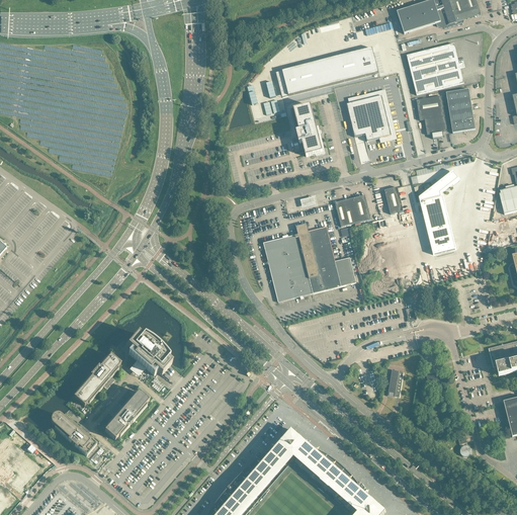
[(480,12),(476,0),(427,0),(394,10),(399,25),(400,30),(438,18),(437,23),(439,24),(439,25),(444,26),(459,21),(459,20),(461,21),(462,18),(480,12)]
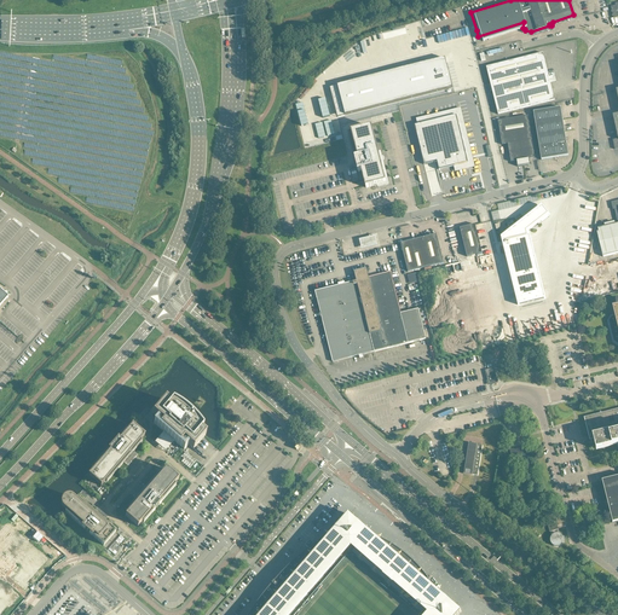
[(554,97),(549,80),(542,50),(485,64),(490,81),(487,81),(489,88),(491,88),(497,111),(554,97)]
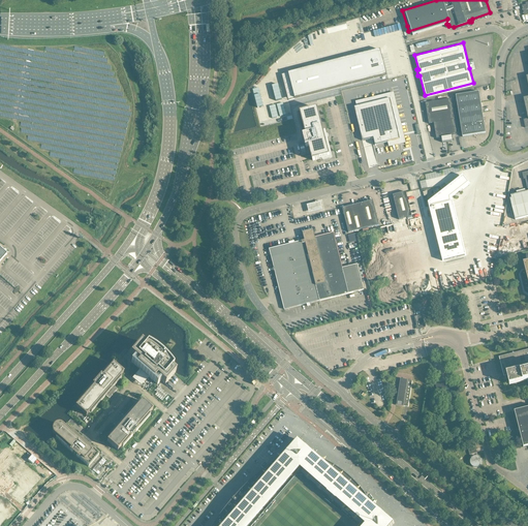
[(379,47),(287,70),(293,96),(385,72),(379,47)]
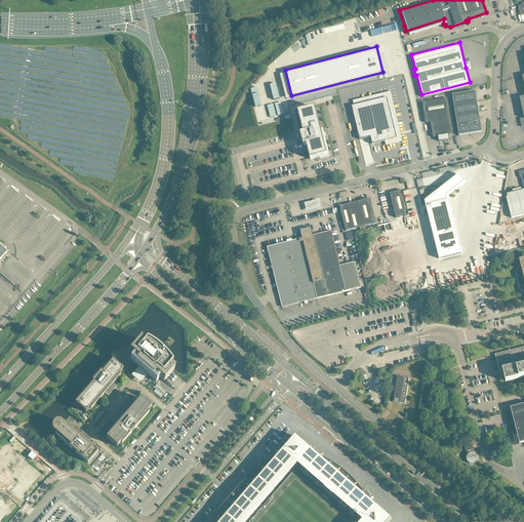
[(481,129),(475,88),(451,92),(458,133),(481,129)]
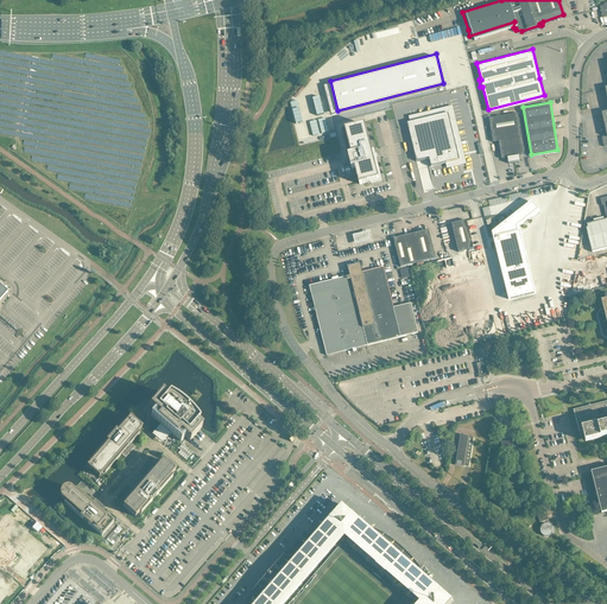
[(447,110),(406,120),(416,159),(428,156),(430,164),(459,157),(447,110)]
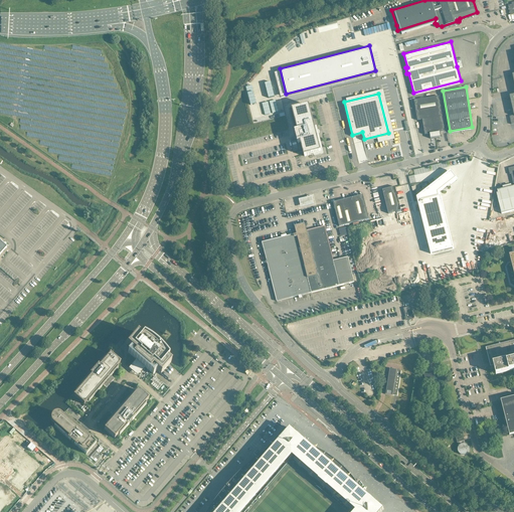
[(444,129),(439,94),(413,98),(416,118),(421,117),(423,132),(429,132),(430,136),(440,135),(439,130),(444,129)]
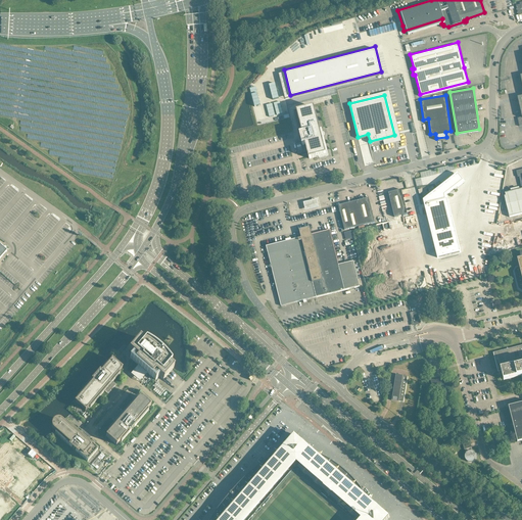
[(313,104),(296,109),(301,131),(298,131),(301,142),(304,142),(309,156),(318,153),(319,155),(327,153),(322,134),(322,133),(323,133),(323,132),(323,131),(322,131),(322,130),(321,130),(320,127),(319,127),(313,104)]
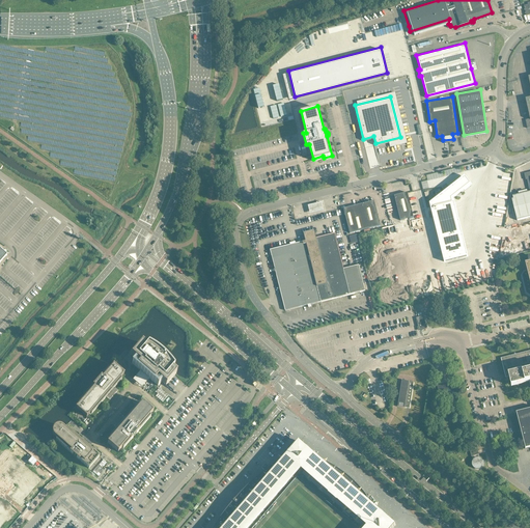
[(529,169),(524,171),(525,177),(526,176),(529,189),(511,193),(512,196),(511,197),(517,218),(529,214),(529,169)]
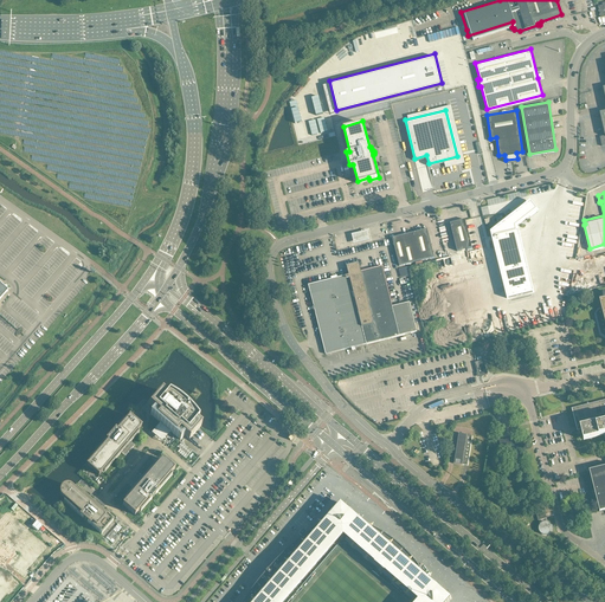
[(527,201),(490,230),(507,296),(533,289),(517,227),(515,227),(515,224),(533,209),(527,201)]
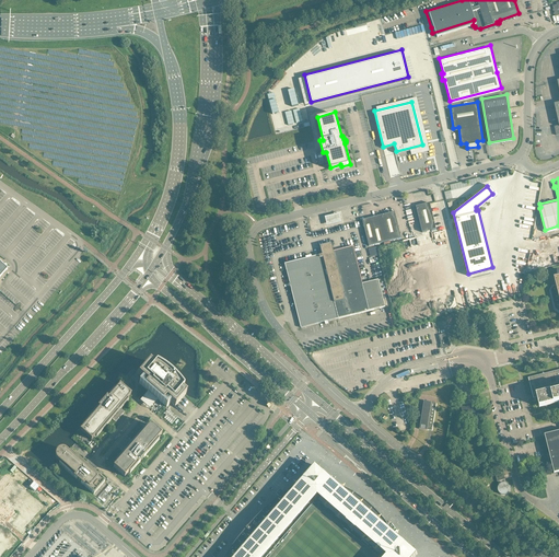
[(435,225),(429,200),(415,204),(421,230),(435,225)]
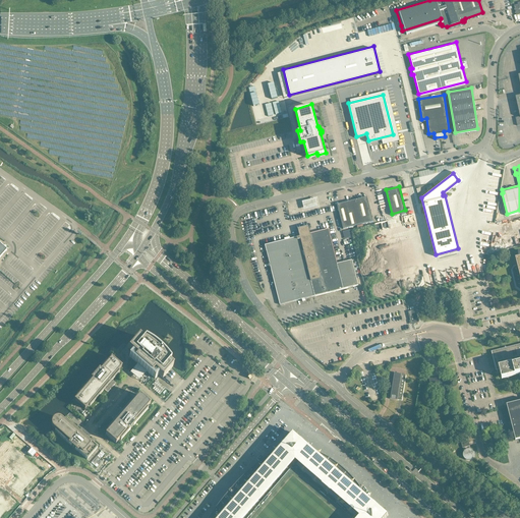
[(372,219),(366,194),(336,202),(342,226),(372,219)]
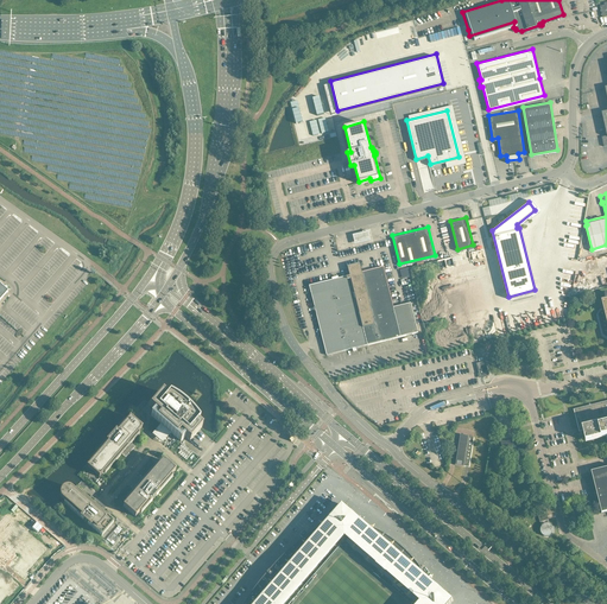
[(367,230),(352,234),(354,243),(370,240),(367,230)]
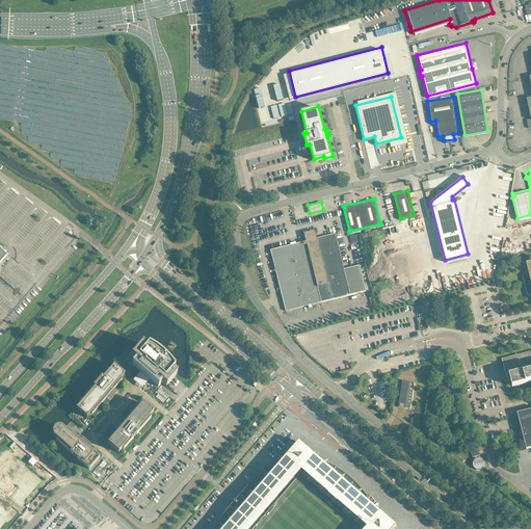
[(343,267),(335,232),(316,236),(314,229),(303,231),(306,239),(295,241),(295,240),(290,241),(290,243),(270,247),(285,309),(308,303),(309,306),(311,305),(311,302),(365,289),(359,263),(343,267)]
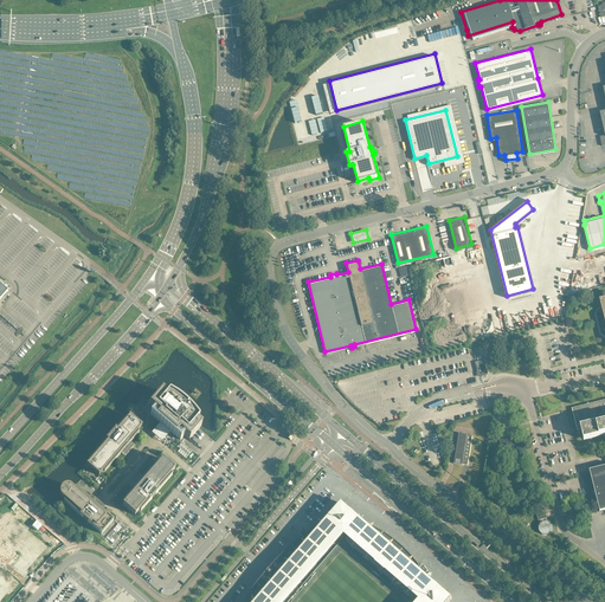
[(604,289),(603,289),(603,290),(602,290),(602,291),(603,295),(598,296),(600,304),(597,305),(593,311),(598,332),(604,335),(604,289)]
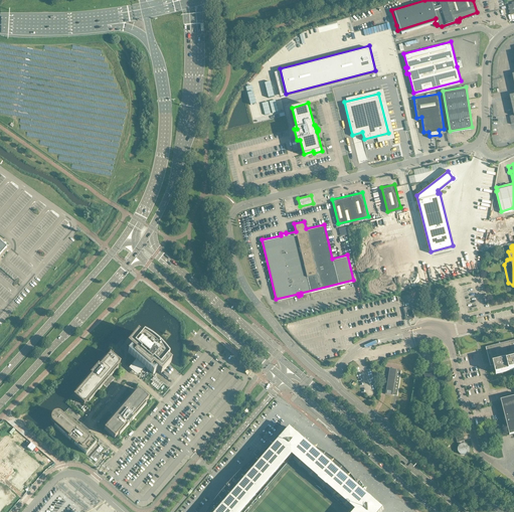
[(412,313),(409,304),(402,306),(405,317),(409,316),(408,314),(412,313)]
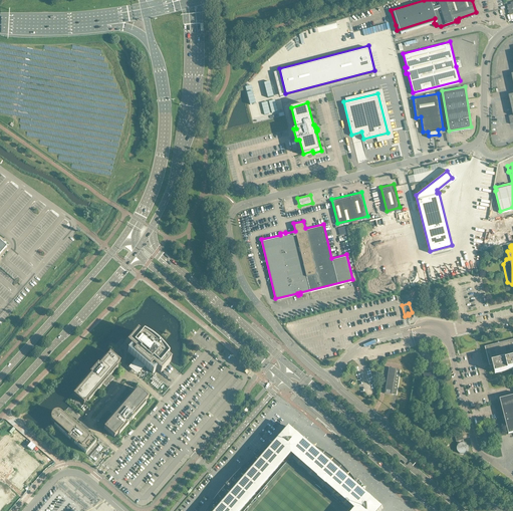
[(166,355),(167,353),(166,352),(165,349),(163,348),(162,346),(161,345),(159,343),(158,342),(156,341),(155,339),(153,338),(152,337),(150,336),(148,334),(146,333),(144,332),(142,331),(141,333),(136,330),(125,341),(131,345),(126,349),(136,357),(131,362),(138,368),(143,363),(152,370),(156,366),(160,370),(170,358),(166,355)]
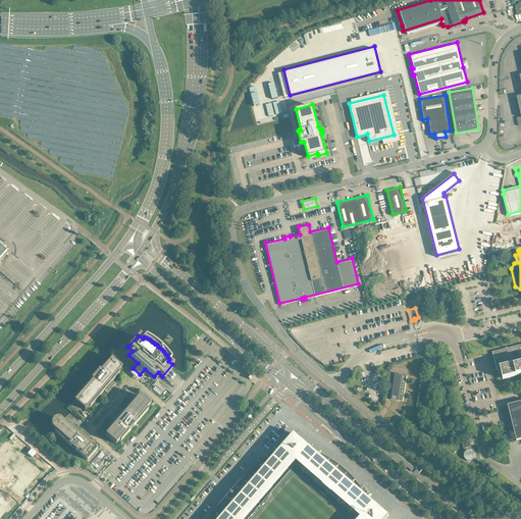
[(520,342),(491,350),(497,368),(500,368),(502,377),(519,372),(520,378),(520,399),(507,403),(516,438),(520,436),(520,342)]
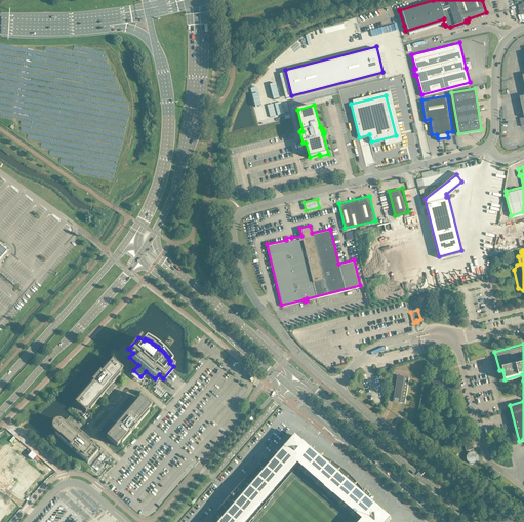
[(89,406),(108,387),(109,387),(109,386),(109,385),(119,372),(118,371),(121,367),(111,358),(108,362),(106,361),(77,395),(78,396),(74,401),(78,404),(78,405),(78,406),(79,406),(80,406),(84,409),(88,405),(89,406)]
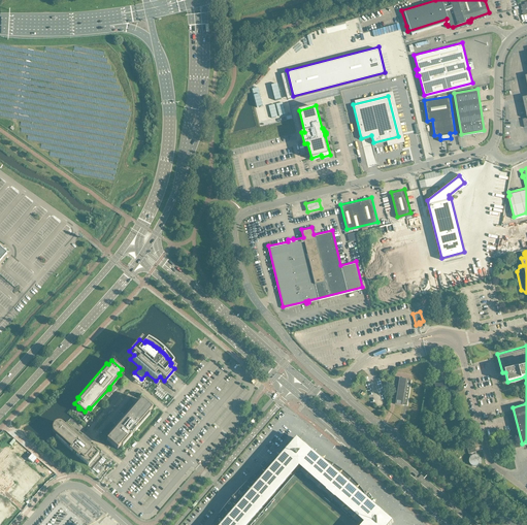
[(406,403),(410,378),(406,376),(398,375),(394,401),(402,402),(406,403)]
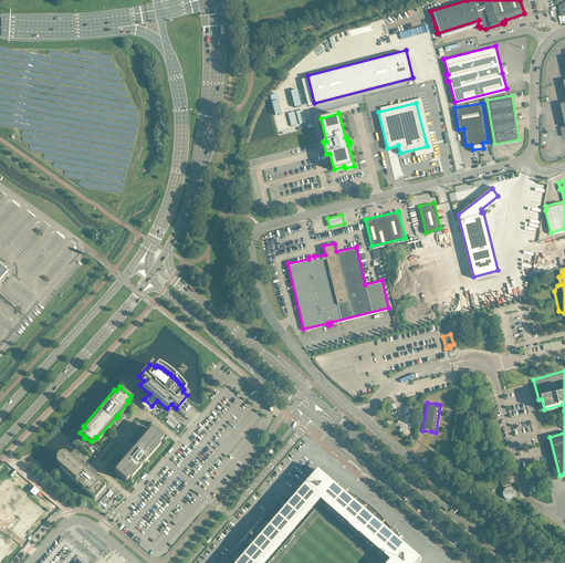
[(481,405),(466,409),(467,417),(483,413),(481,405)]
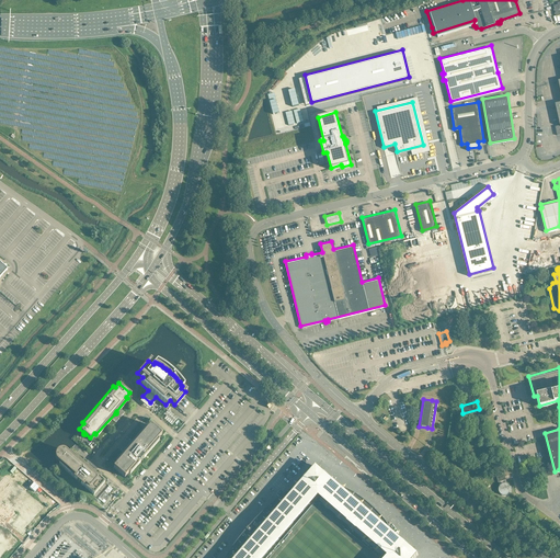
[(144,425),(132,441),(115,459),(116,460),(113,465),(124,475),(127,470),(129,471),(158,437),(157,436),(160,432),(149,422),(146,428),(144,425)]
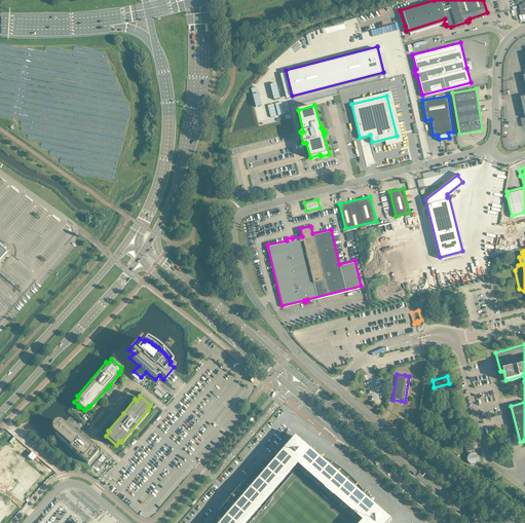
[(98,449),(84,438),(84,437),(84,436),(83,436),(82,436),(82,437),(65,421),(64,422),(63,421),(61,420),(60,419),(59,419),(58,419),(57,419),(55,419),(54,419),(53,419),(53,420),(52,420),(52,421),(51,422),(51,423),(51,424),(51,425),(51,426),(51,427),(52,428),(52,430),(54,431),(55,432),(54,433),(87,461),(98,449)]
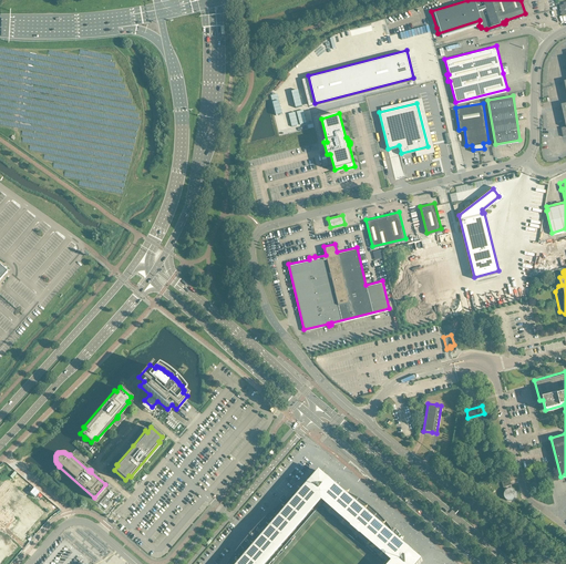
[(415,563),(420,560),(409,550),(400,542),(398,539),(397,536),(394,534),(393,532),(391,529),(389,526),(387,523),(384,521),(383,519),(380,516),(378,513),(376,511),(373,509),(371,508),(370,505),(367,503),(364,502),(362,501),(359,499),(356,496),(352,494),(348,492),(345,490),(340,489),(336,486),(327,479),(317,470),(307,481),(300,489),(291,494),(288,496),(286,499),(283,501),(280,503),(277,505),(275,508),(271,511),(269,512),(267,514),(265,516),(261,520),(257,524),(254,529),(250,532),(247,535),(245,539),(242,542),(238,546),(236,551),(233,555),(230,559),(227,563),(226,563),(415,563)]
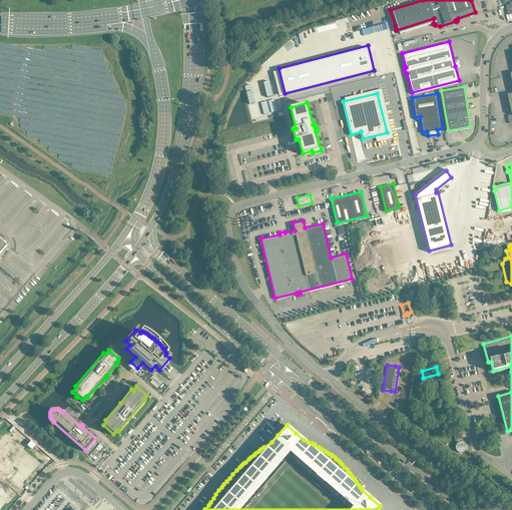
[(5,432),(0,437),(0,439),(5,444),(11,437),(5,432)]
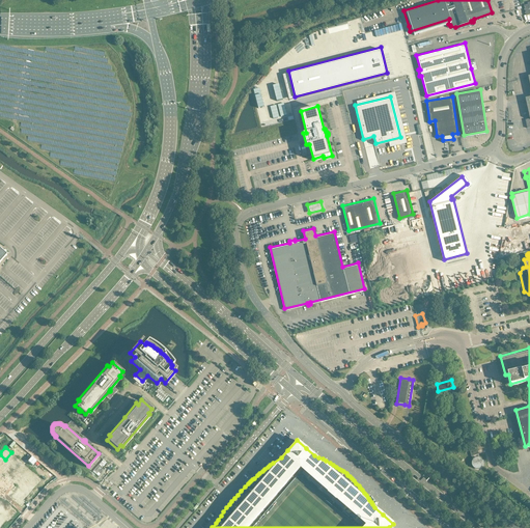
[(15,454),(8,461),(23,473),(28,467),(15,454)]
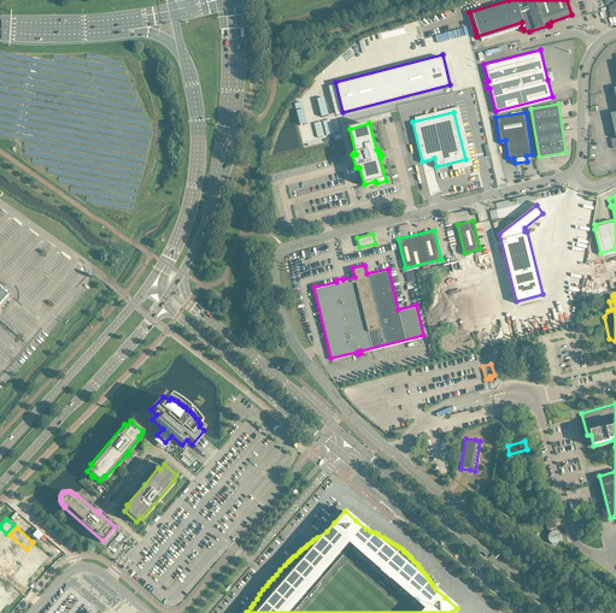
[(9,537),(1,544),(18,559),(24,552),(9,537)]
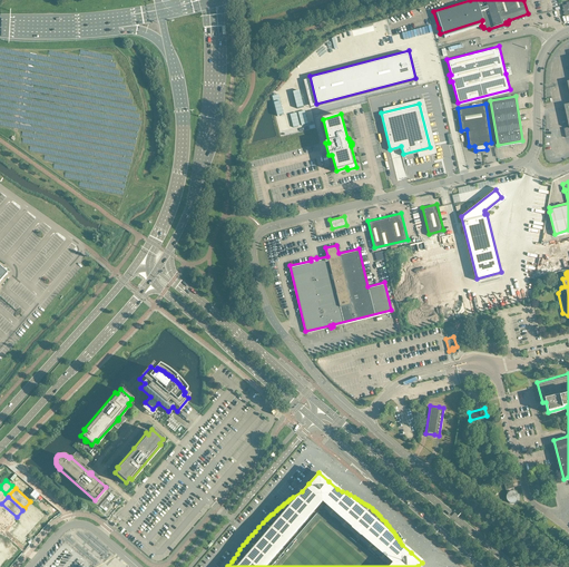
[(35,505),(28,511),(35,517),(41,510),(35,505)]
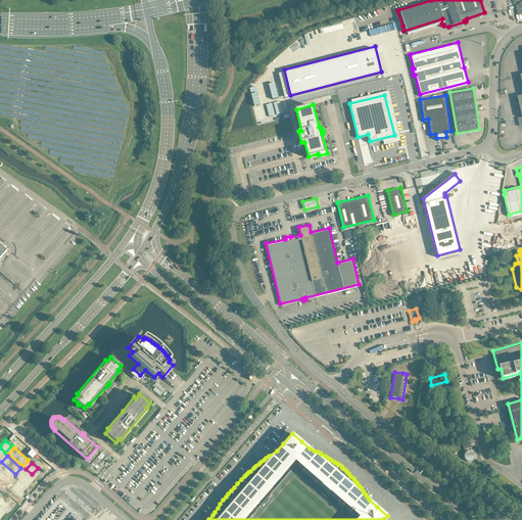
[(26,472),(10,489),(15,494),(20,488),(21,489),(33,477),(26,472)]
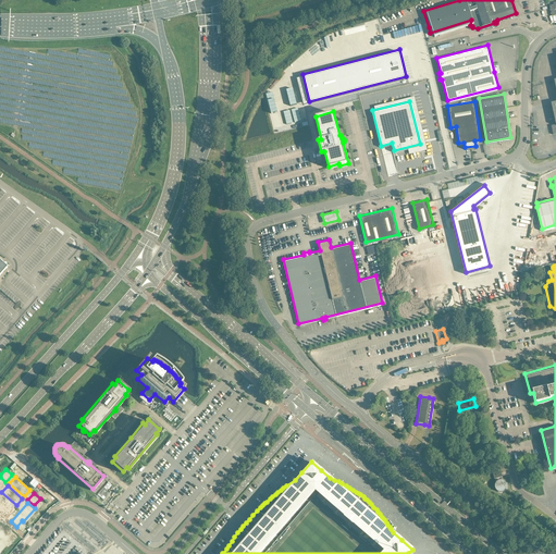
[(7,527),(1,533),(10,542),(16,534),(7,527)]
